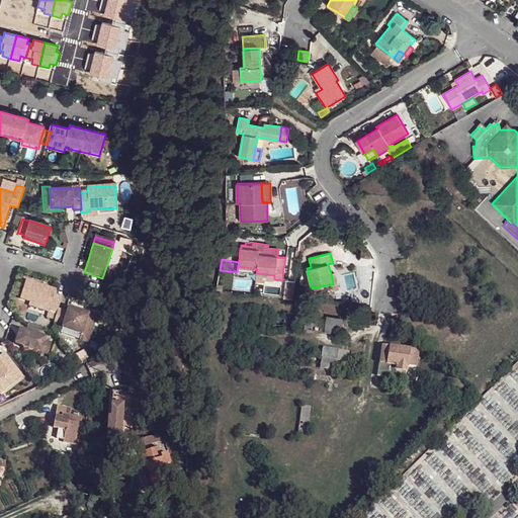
[(237,272),(237,275),(256,277),(256,273),(257,269),(238,266),(237,272)]
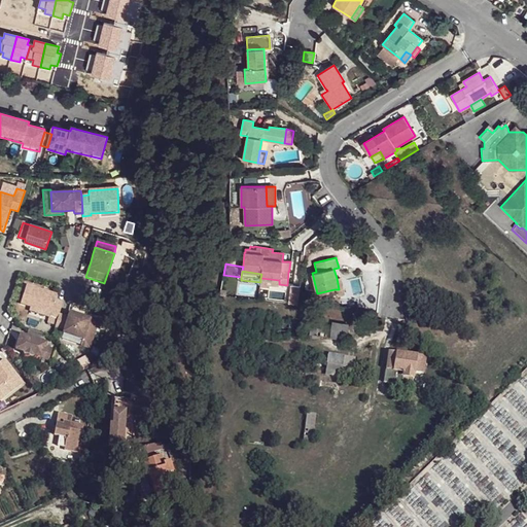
[(337,296),(345,294),(341,277),(337,278),(339,289),(335,289),(337,296)]
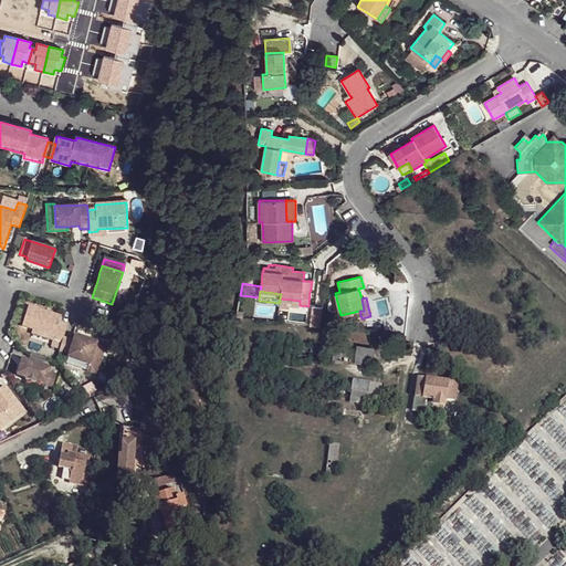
[(60,318),(28,307),(21,327),(32,331),(53,337),(52,342),(61,345),(62,339),(66,326),(59,324),(60,318)]
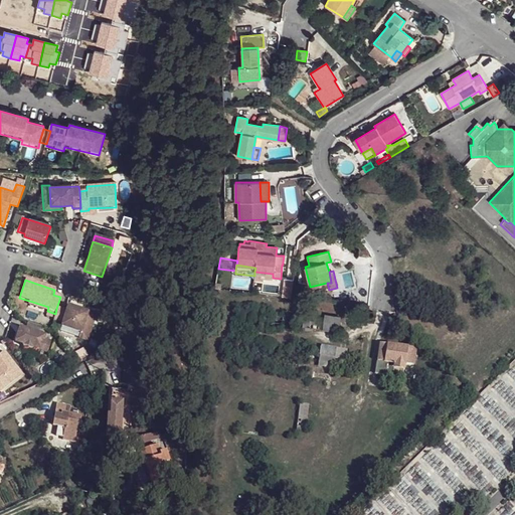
[(48,307),(29,301),(28,305),(47,311),(48,307)]
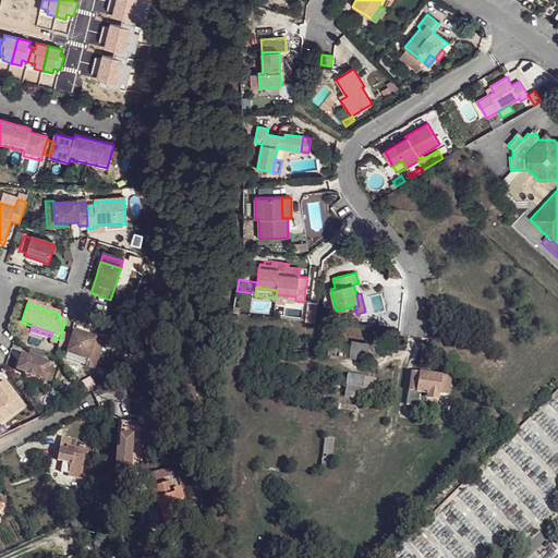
[(71,338),(61,335),(60,340),(57,349),(67,352),(65,354),(87,361),(88,362),(95,340),(73,332),(71,338)]
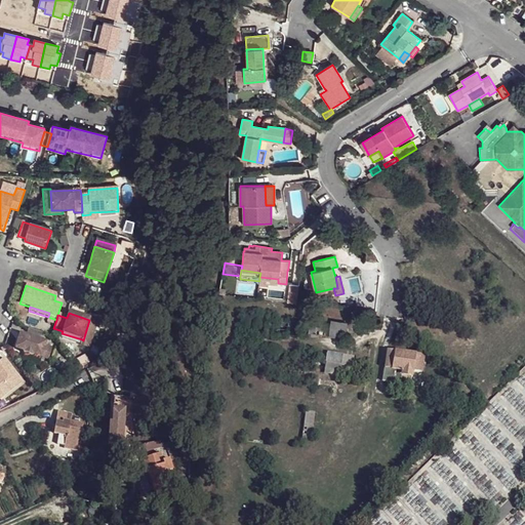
[(102,319),(98,329),(105,330),(107,320),(102,319)]
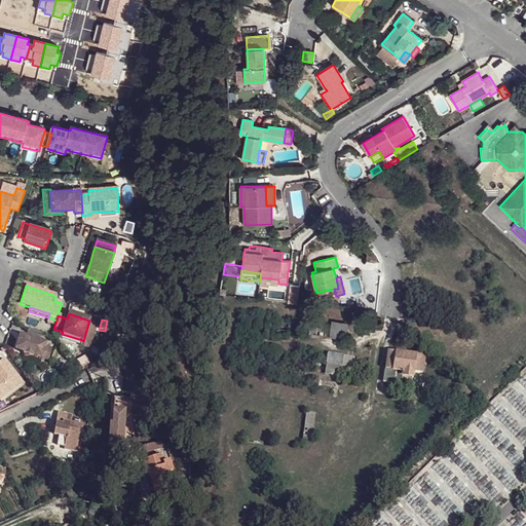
[(98,323),(89,321),(83,341),(82,340),(80,346),(89,349),(98,323)]
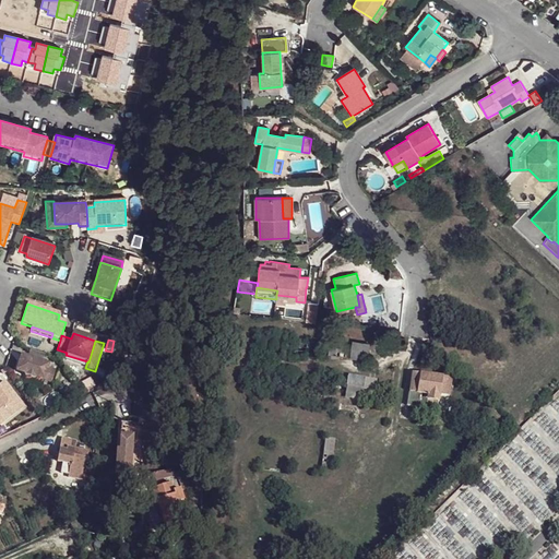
[(352,346),(349,357),(367,359),(369,344),(352,342),(352,346)]
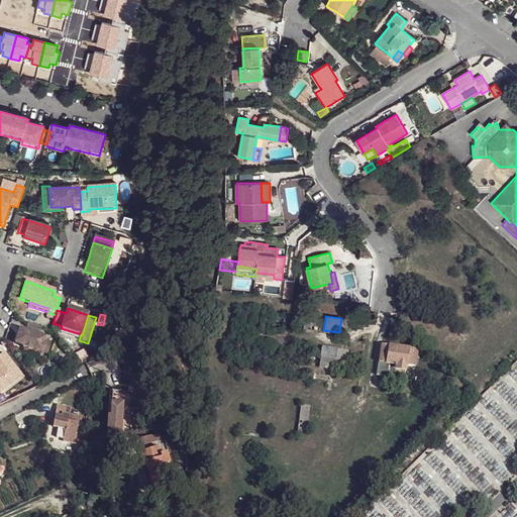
[(309,318),(308,328),(323,330),(325,320),(309,318)]
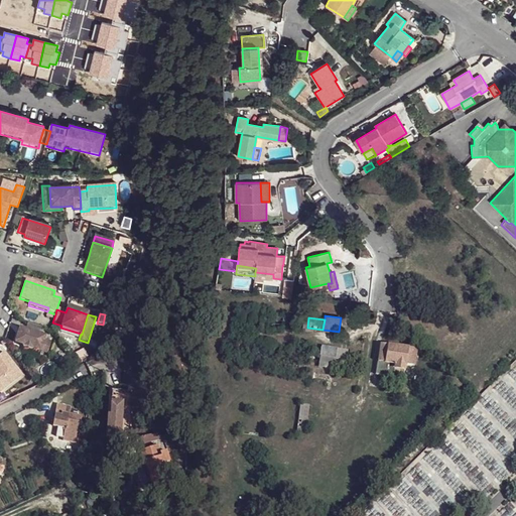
[(45,338),(19,330),(15,344),(23,347),(22,349),(31,352),(31,350),(47,355),(50,343),(44,341),(45,338)]
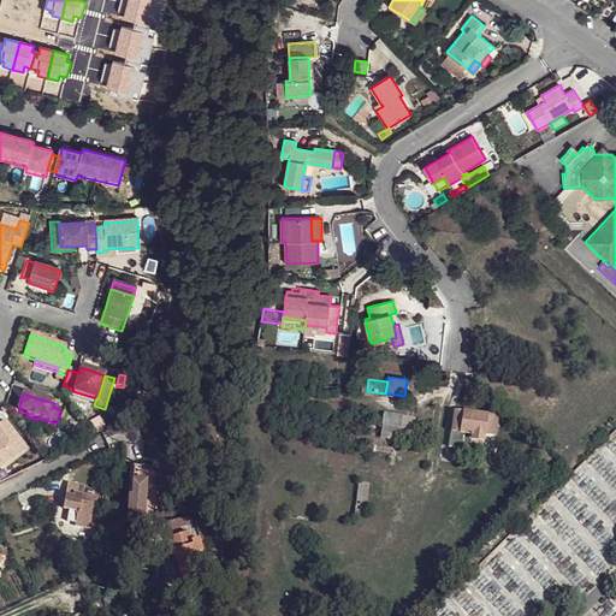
[(449,448),(481,452),(484,437),(495,438),(497,418),(454,410),(449,448)]
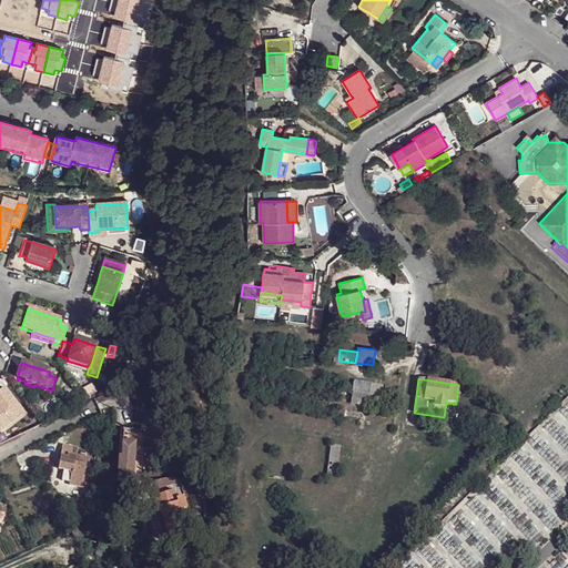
[(354,383),(352,403),(381,406),(384,386),(354,383)]
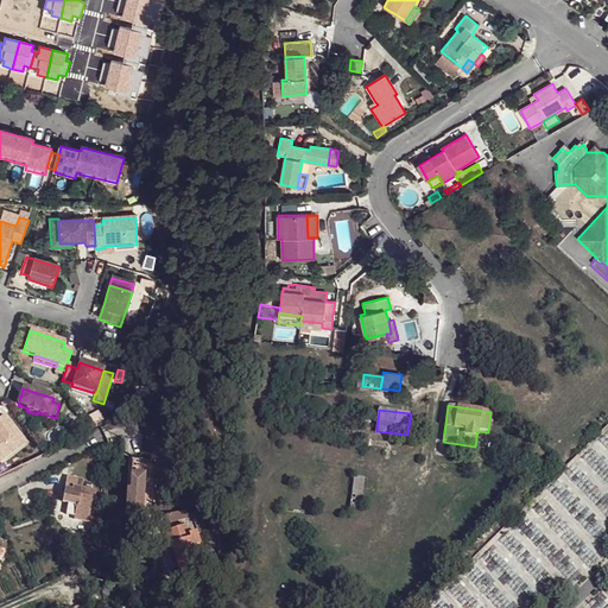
[(0,462),(24,444),(2,416),(0,418),(0,462)]
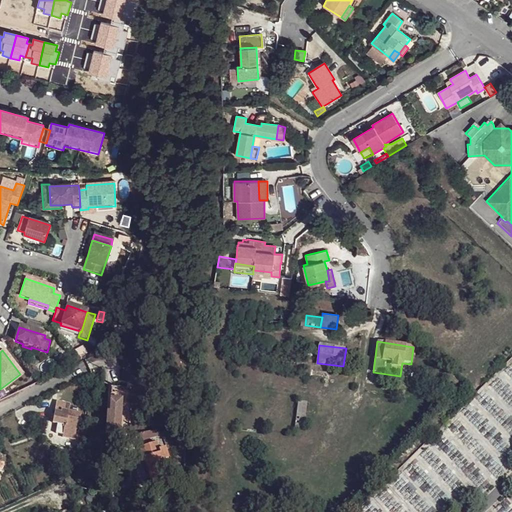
[(117,395),(105,394),(105,408),(102,408),(101,424),(98,424),(98,440),(114,441),(117,395)]
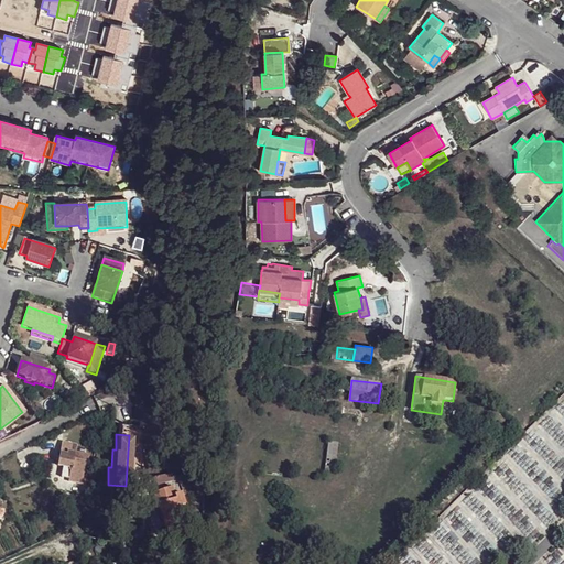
[(327,441),(324,470),(334,472),(338,443),(327,441)]
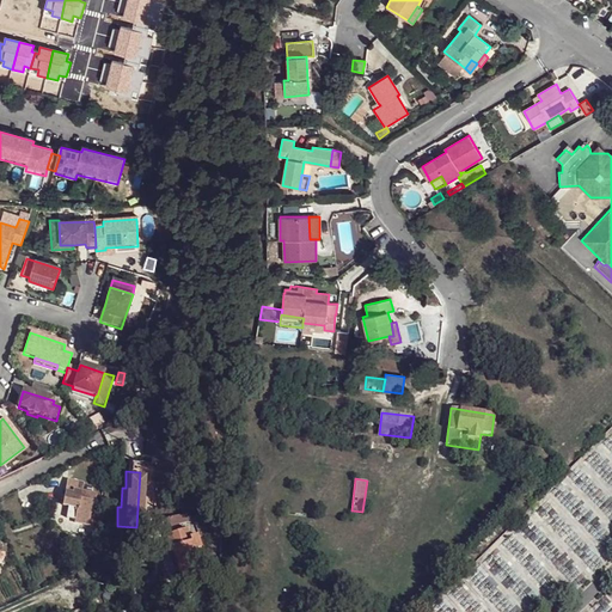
[(63,482),(60,507),(66,508),(65,520),(73,520),(72,524),(85,526),(87,513),(90,514),(92,496),(79,494),(80,484),(63,482)]
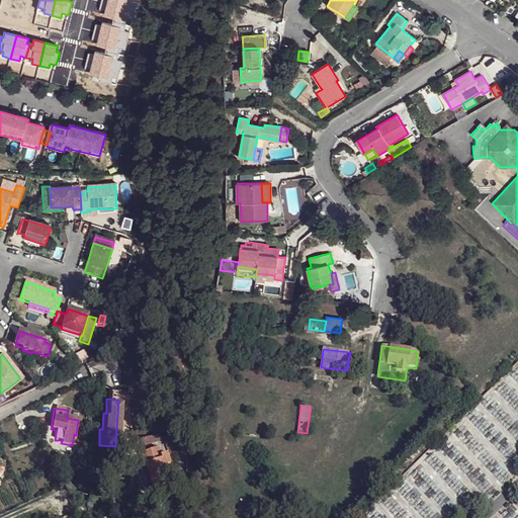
[(76,435),(74,434),(72,445),(84,446),(85,436),(76,435)]
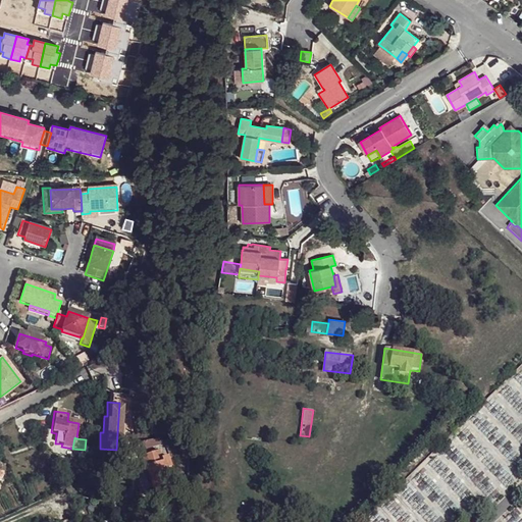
[(144,445),(140,448),(145,452),(161,447),(159,440),(144,445)]
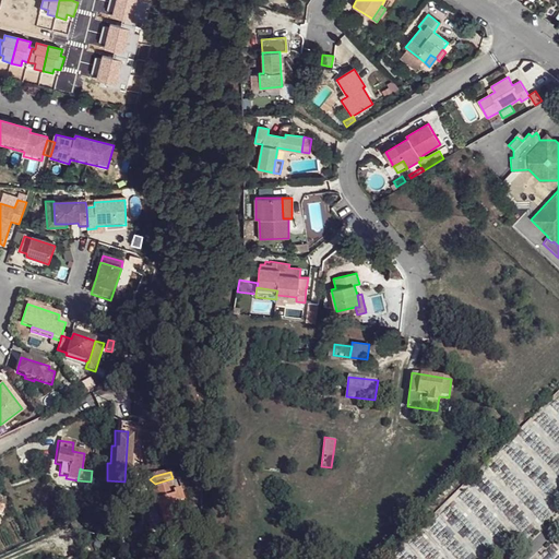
[(57,480),(78,484),(78,480),(66,478),(67,475),(59,475),(57,480)]
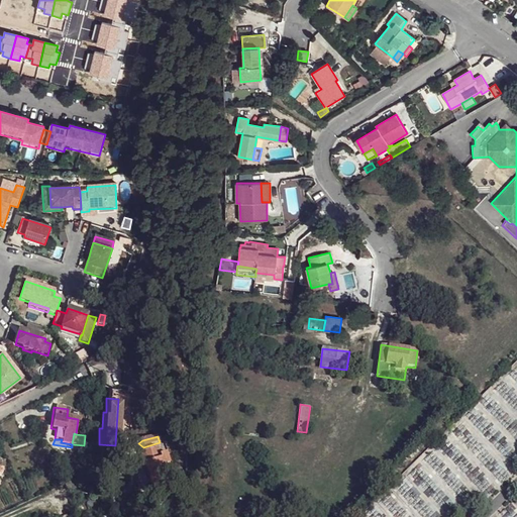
[(158,447),(141,453),(145,464),(151,483),(154,493),(171,487),(168,479),(173,477),(172,475),(173,474),(169,460),(166,461),(165,459),(162,460),(161,455),(158,447)]
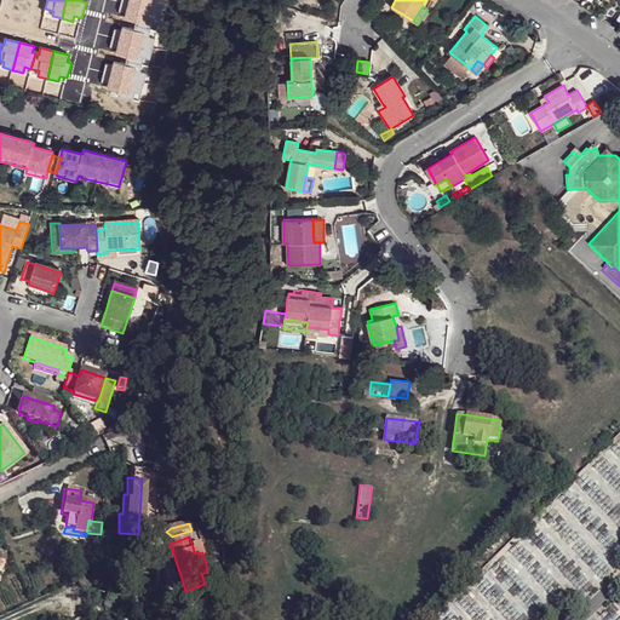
[(182,579),(174,557),(170,560),(177,580),(182,579)]
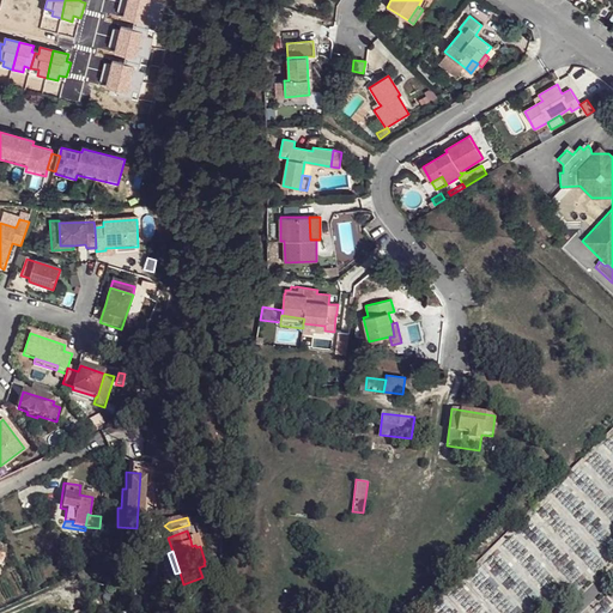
[(97,575),(93,566),(77,575),(79,581),(89,576),(93,576),(97,575)]
